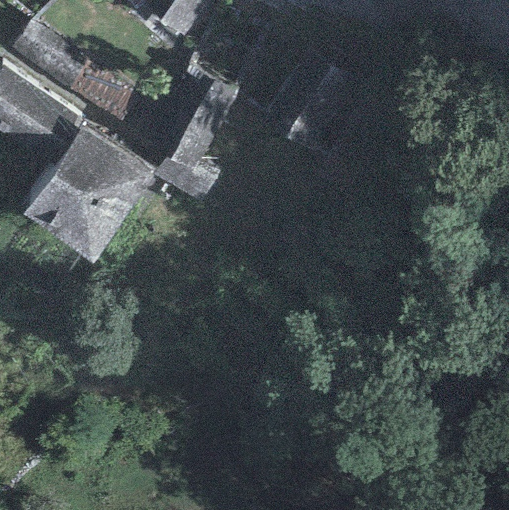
[(184,32),(206,0),(148,0),(144,5),(184,32)]
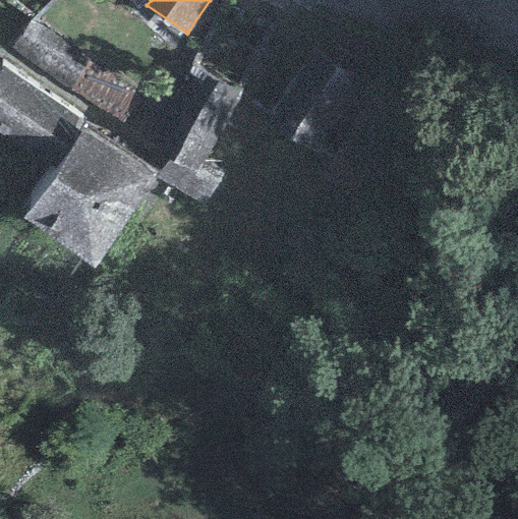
[(367,77),(325,46),(278,110),(320,140),(367,77)]
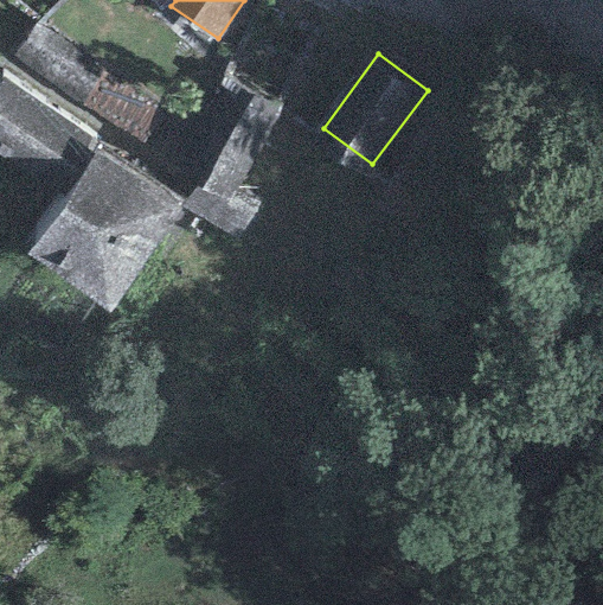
[(0,87),(0,153),(56,192),(94,138),(6,78),(0,87)]
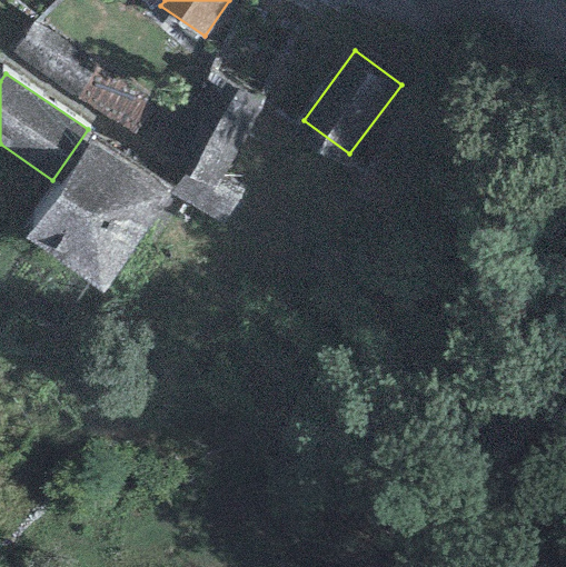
[(221,175),(265,96),(224,73),(174,165),(186,171),(175,191),(230,222),(248,190),(221,175)]
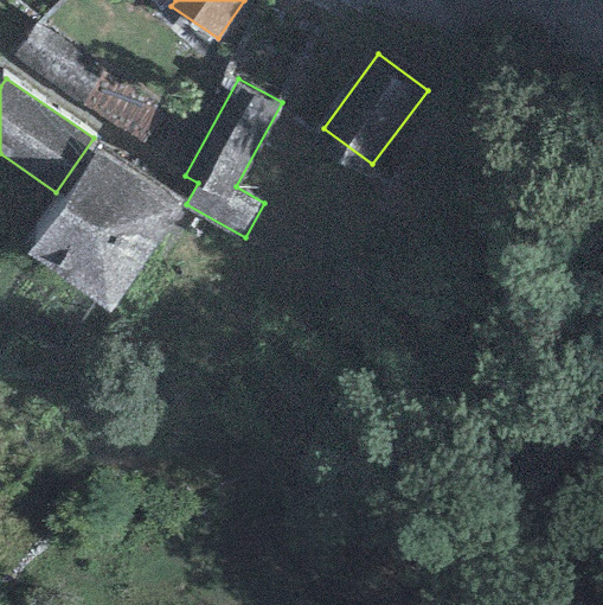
[(103,150),(32,253),(113,310),(185,199),(103,150)]
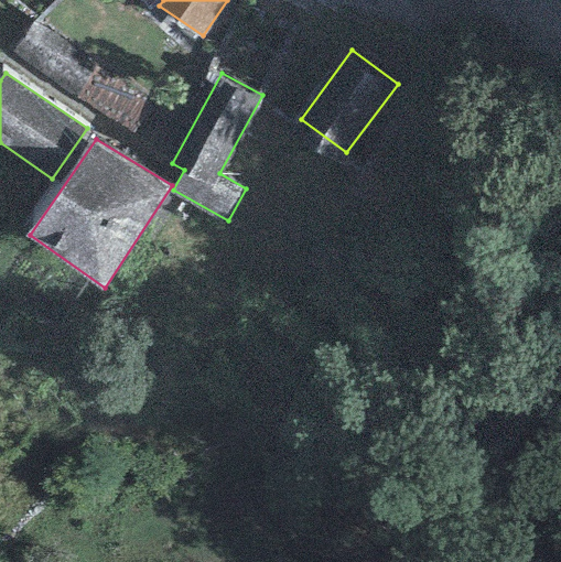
All buildings are outlined.
